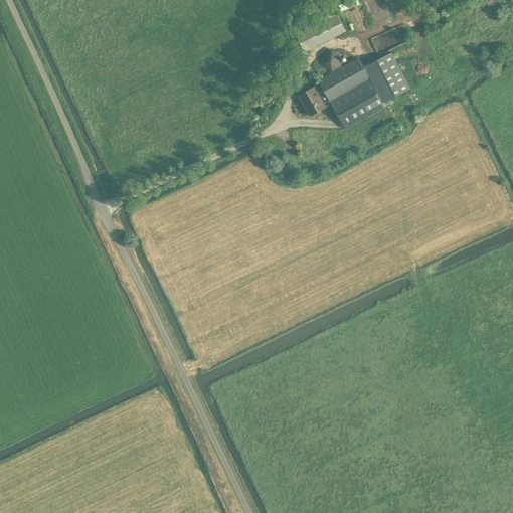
[(342,0),(346,16),(370,10),(368,0),(342,0)]
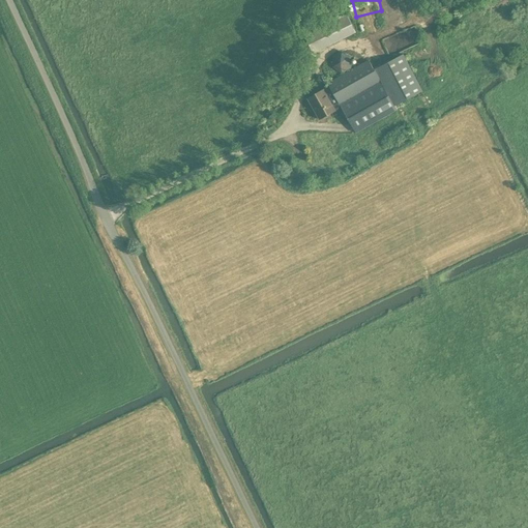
[(386,0),(384,1),(391,19),(405,13),(400,0),(386,0)]
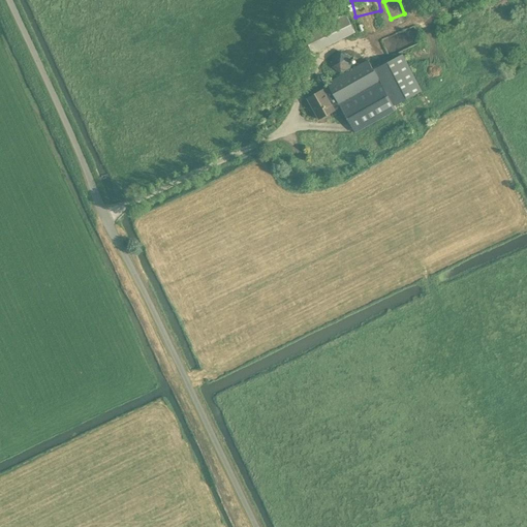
[(301,30),(311,53),(354,32),(343,9),(301,30)]
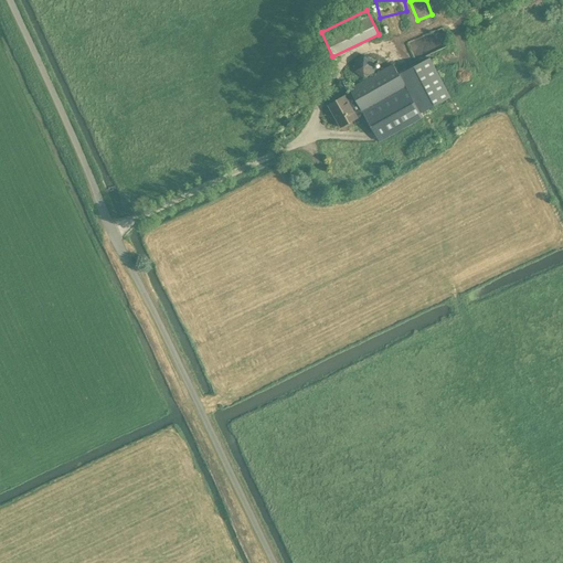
[(392,64),(349,87),(350,92),(328,104),(328,105),(329,104),(333,114),(332,114),(340,127),(353,119),(354,123),(365,117),(379,141),(423,116),(421,112),(449,96),(428,57),(404,70),(404,68),(396,73),(392,64)]
